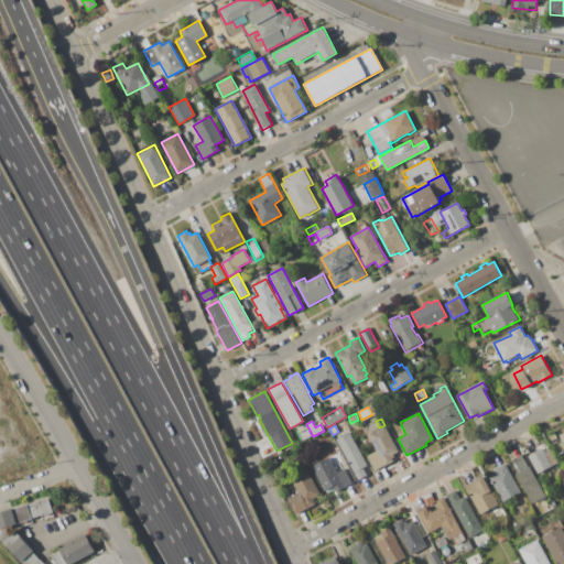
[(386,426),(399,452),(393,455),(394,457),(392,458),(393,461),(375,472),(366,456),(377,451),(368,435),(386,426)]
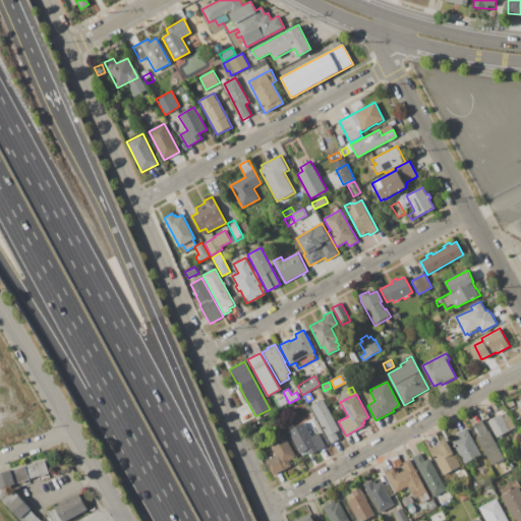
[(277,401),(285,397),(288,403),(280,407),(277,401)]
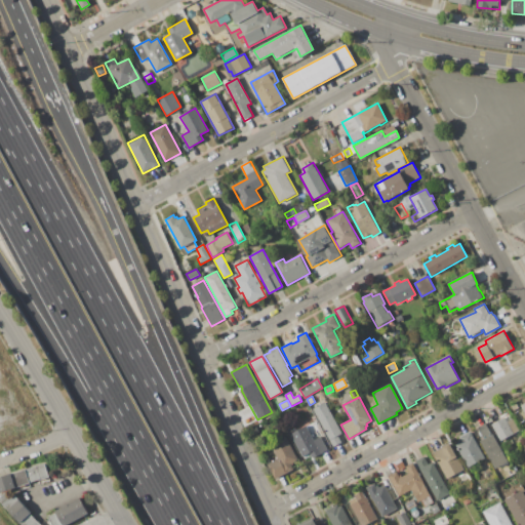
[(514,411),(511,404),(517,401),(520,408),(514,411)]
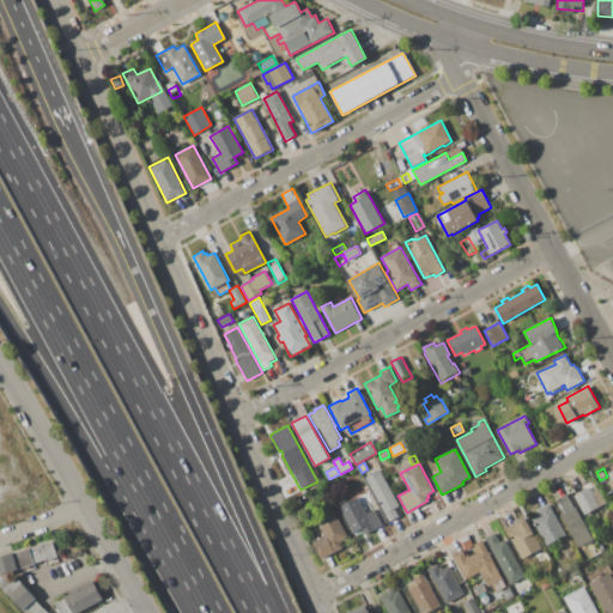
[(365,478),(380,469),(399,507),(395,509),(399,516),(389,522),(365,478)]
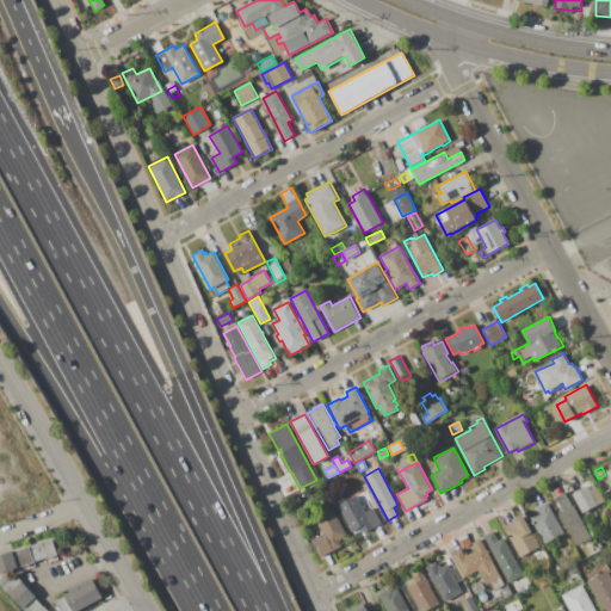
[(573,494),(592,483),(594,488),(597,487),(605,501),(584,513),(573,494)]
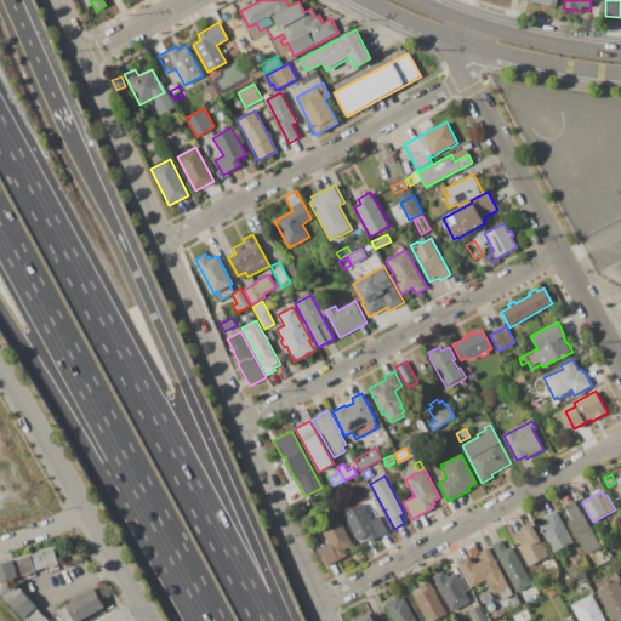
[(343,513),(369,501),(372,508),(366,511),(371,520),(380,516),(388,533),(370,542),(369,539),(360,543),(359,540),(358,540),(343,513)]
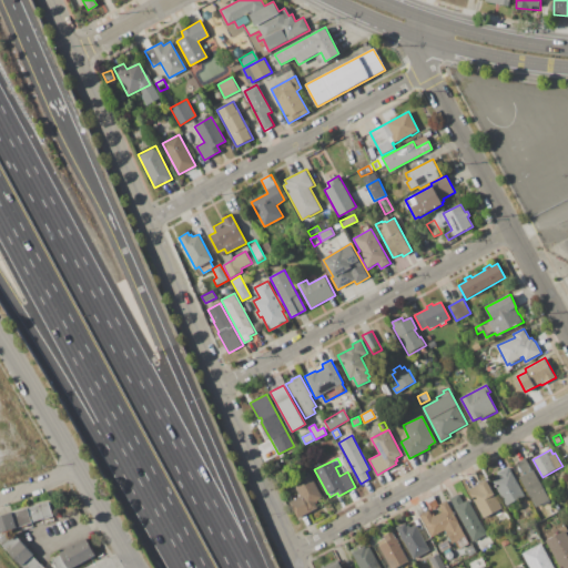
[(525,458),(531,470),(533,470),(549,499),(536,507),(519,477),(524,475),(516,463),(525,458)]
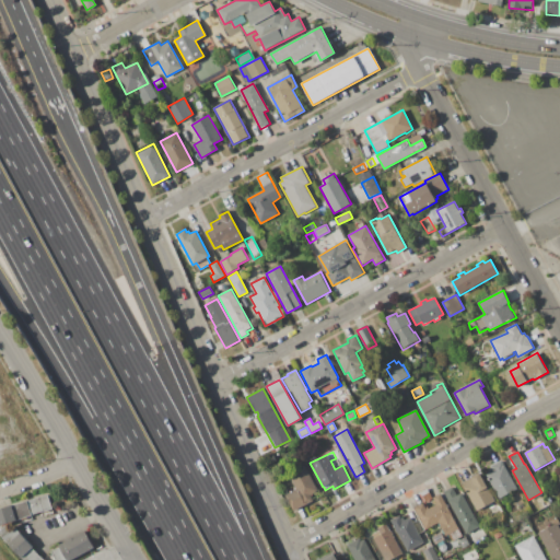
[(268,458),(273,455),(277,462),(271,465),(268,458)]
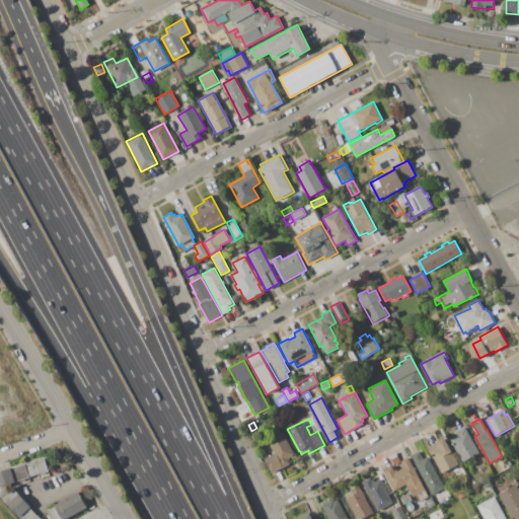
[(465,427),(479,453),(462,462),(450,440),(456,436),(454,432),(465,427)]
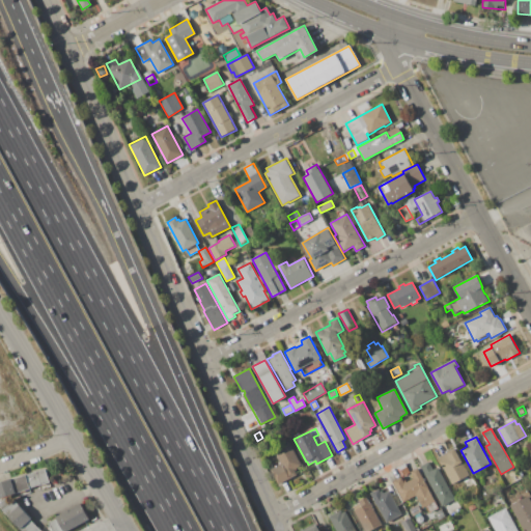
[(288,442),(302,466),(295,469),(297,475),(278,484),(271,469),(281,464),(274,449),(288,442)]
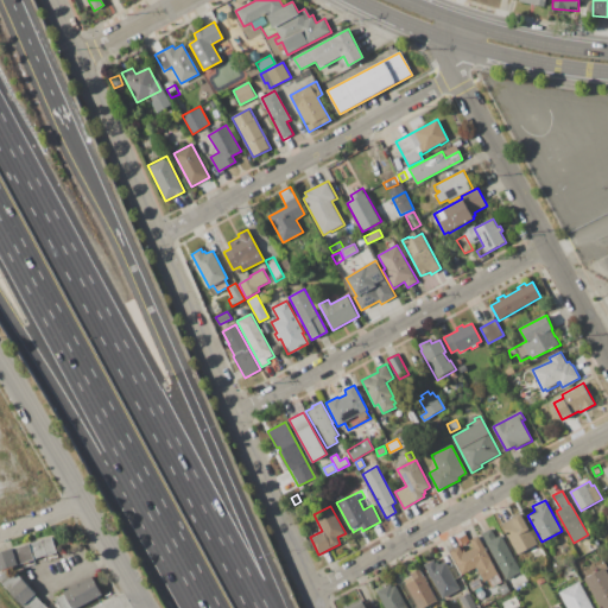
[(520,513),(538,544),(519,555),(501,524),(520,513)]
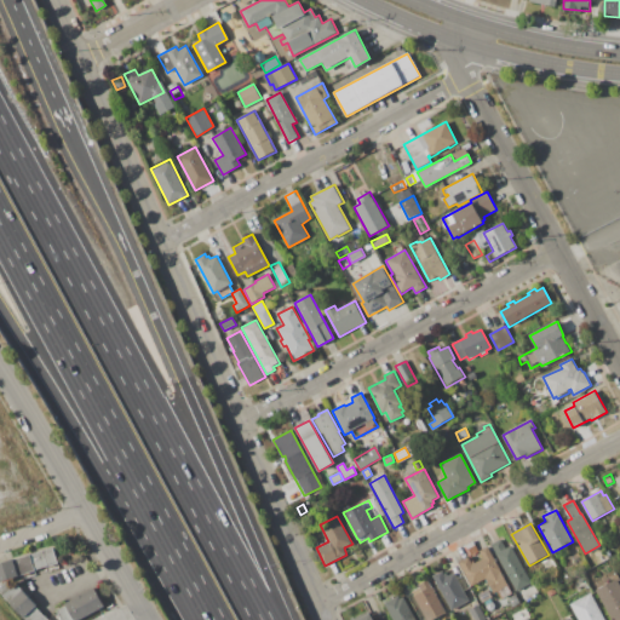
[(511,545),(532,584),(516,591),(492,544),(501,539),(506,547),(511,545)]
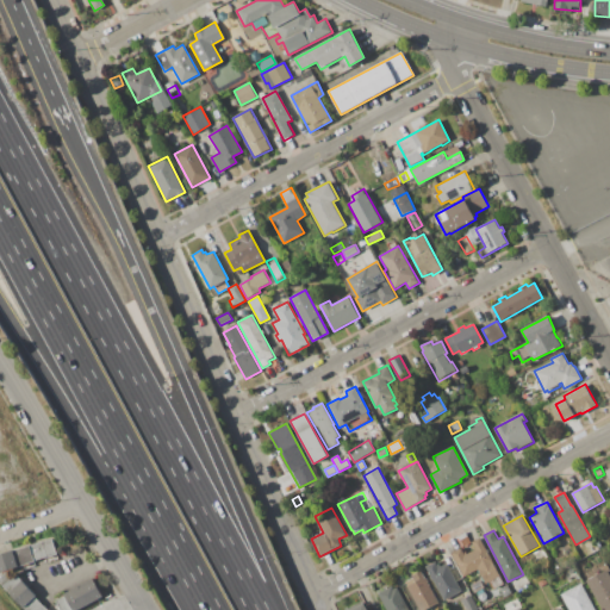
[(465,531),(471,542),(461,548),(459,543),(458,545),(454,537),(465,531)]
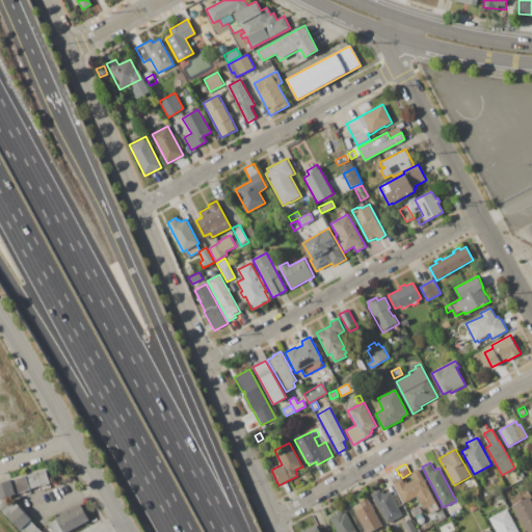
[(419,469),(440,509),(429,514),(426,508),(423,509),(417,496),(404,503),(394,482),(402,478),(404,482),(406,480),(407,483),(415,479),(411,473),(419,469)]
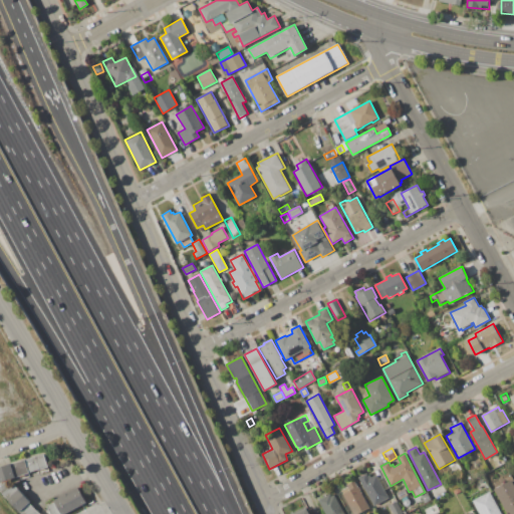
[(0,467),(11,464),(44,454),(49,468),(16,477),(0,482),(0,467)]
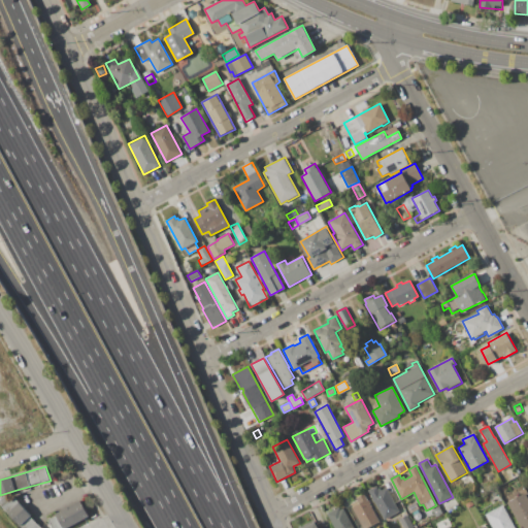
[(368,490),(376,486),(377,489),(380,488),(381,490),(387,487),(399,512),(384,520),(368,490)]
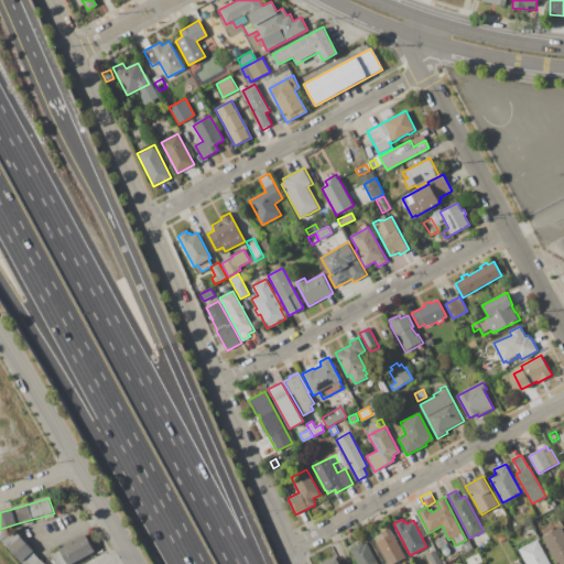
[(561,527),(563,532),(563,563),(556,563),(542,537),(561,527)]
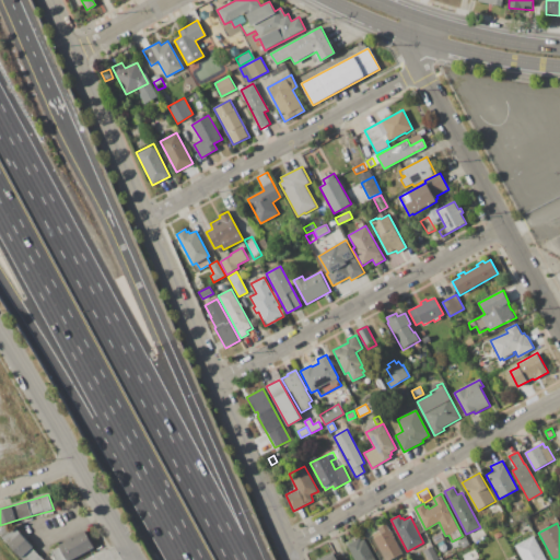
[(386,524),(403,553),(389,559),(385,559),(372,534),(378,531),(377,528),(386,524)]
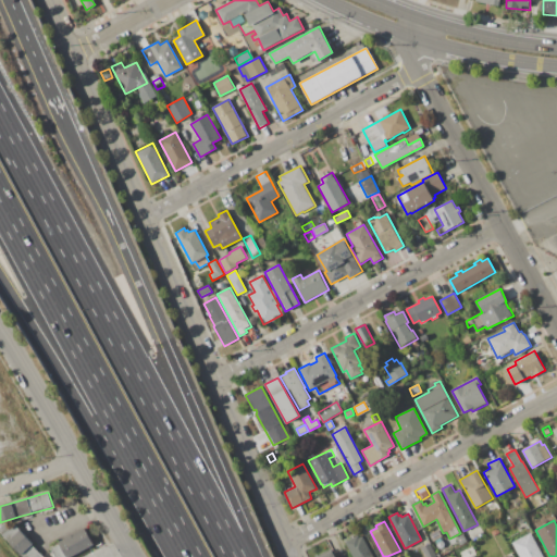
[(12,522),(42,556),(24,556),(22,554),(20,556),(7,543),(10,541),(1,531),(12,522)]
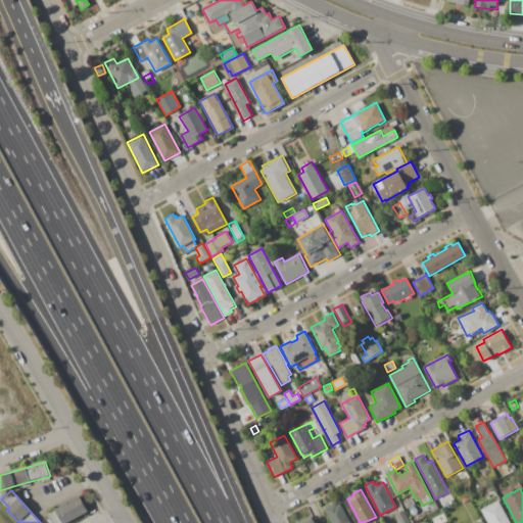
[(80,496),(88,512),(66,522),(51,522),(48,516),(56,512),(54,510),(80,496)]
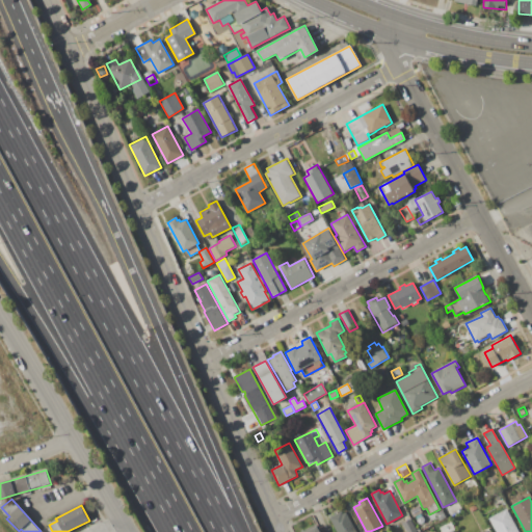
[(407,512),(419,507),(422,513),(410,519),(407,512)]
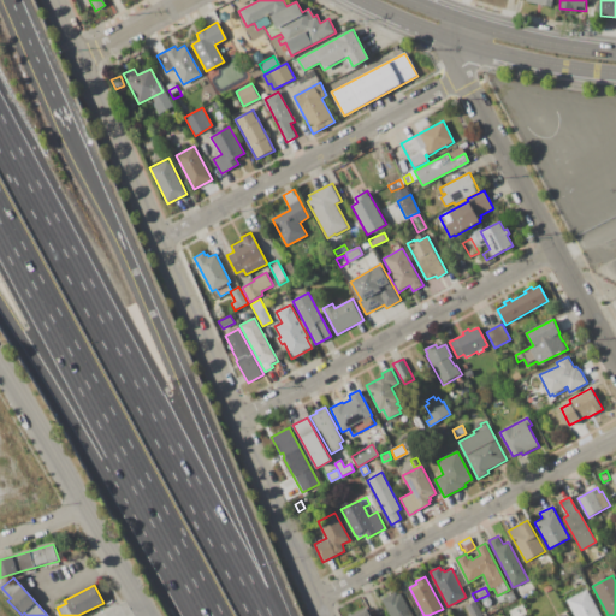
[(587,590),(602,615),(574,615),(566,600),(587,590)]
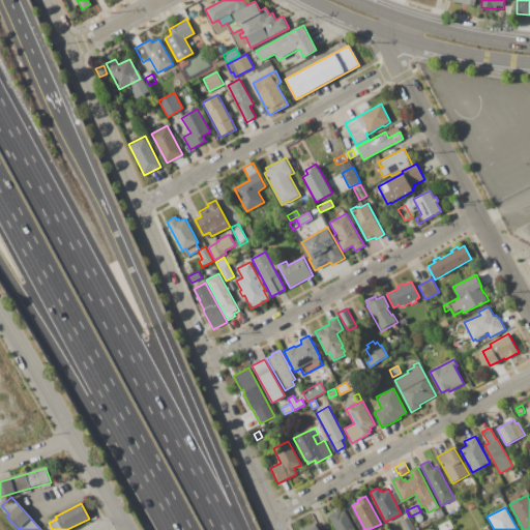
[(336,529),(329,516),(341,509),(342,511),(345,510),(354,529),(336,529)]
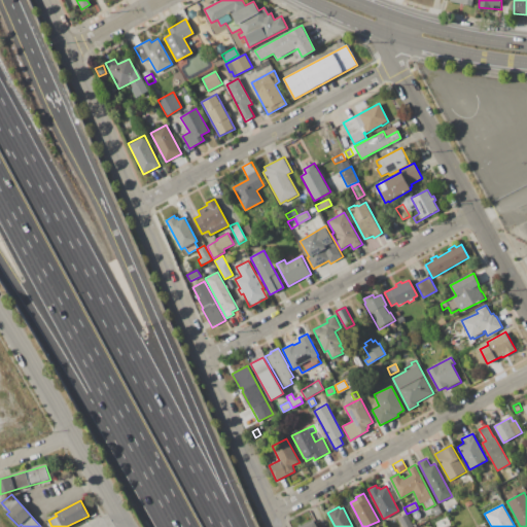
[(431,510),(437,506),(442,513),(435,517),(431,510)]
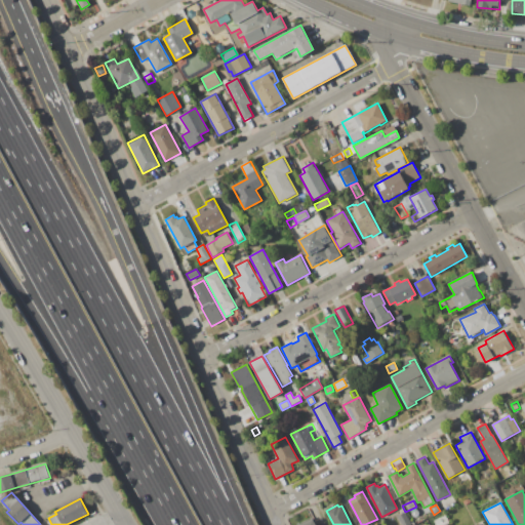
[(404,513),(411,524),(401,524),(397,517),(404,513)]
